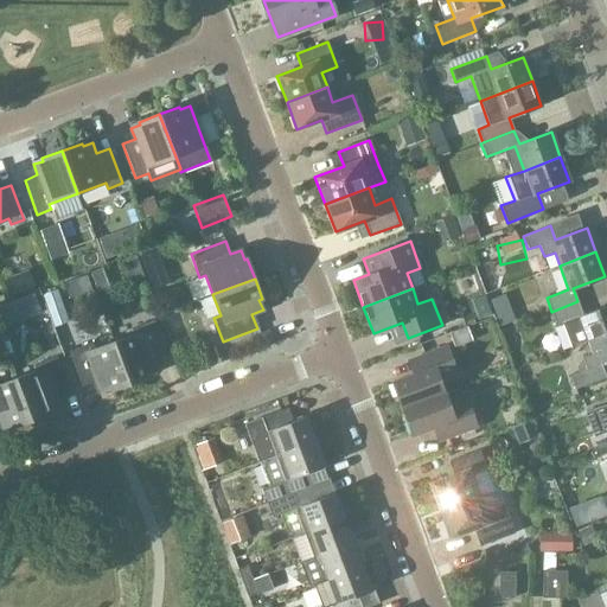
[(588,342),(606,333),(606,305),(583,314),(577,301),(551,312),(556,325),(562,323),(570,347),(588,342)]
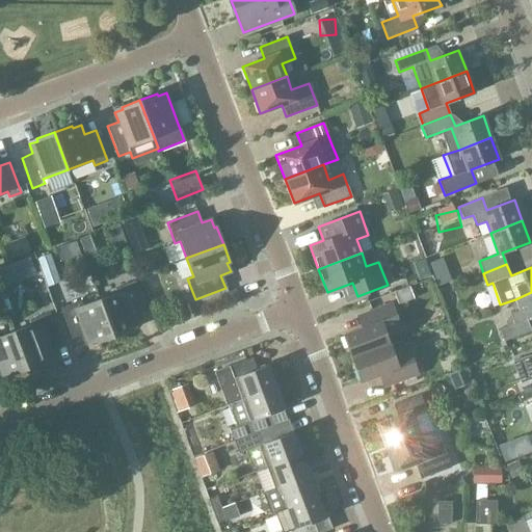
[(113,336),(131,329),(130,327),(138,324),(135,315),(147,311),(135,281),(114,288),(116,293),(100,299),(113,336)]
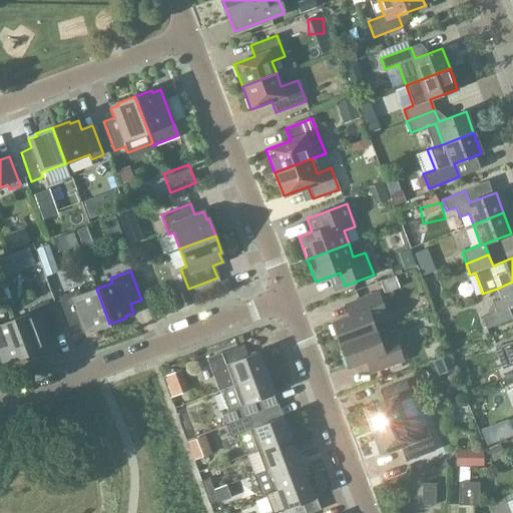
[(512,282),(497,289),(501,300),(492,303),(495,312),(481,317),(486,329),(512,319),(508,308),(512,306),(512,282)]
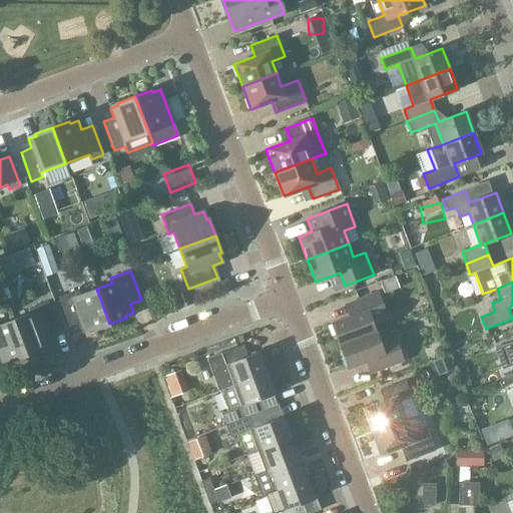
[(77,290),(58,297),(69,327),(80,323),(83,332),(91,329),(92,331),(109,324),(96,289),(79,295),(77,290)]
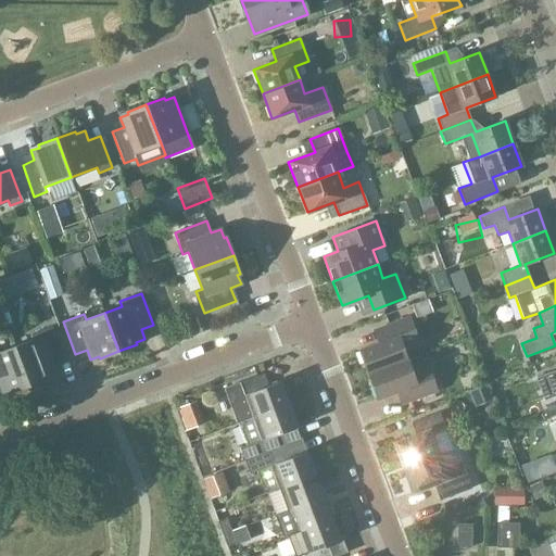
[(368,375),(406,359),(402,346),(418,341),(409,317),(382,327),(387,340),(358,350),(368,375)]
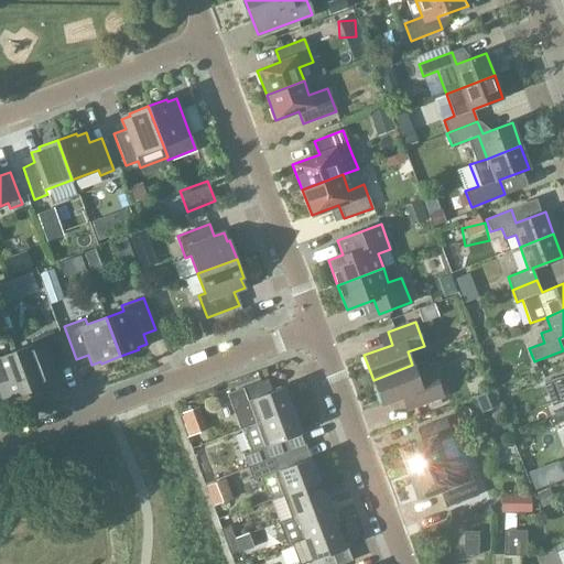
[(30,390),(49,383),(47,381),(56,378),(52,368),(64,364),(52,331),(31,339),(33,345),(14,351),(30,390)]
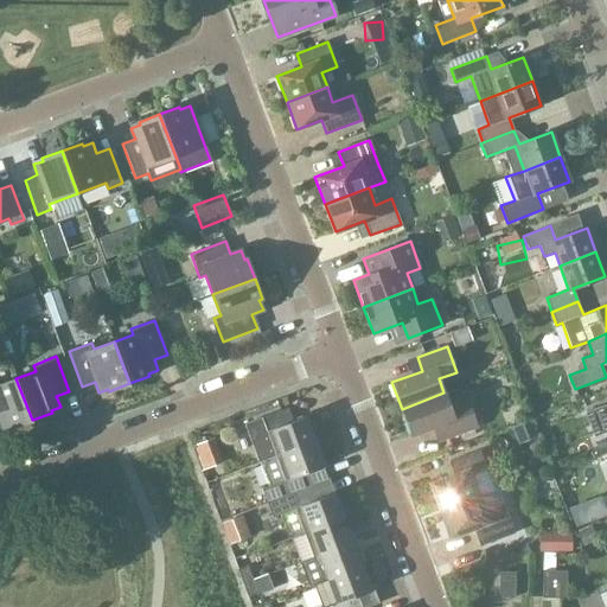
[(12,428),(32,420),(16,378),(0,383),(0,425),(1,428),(11,425),(12,428)]
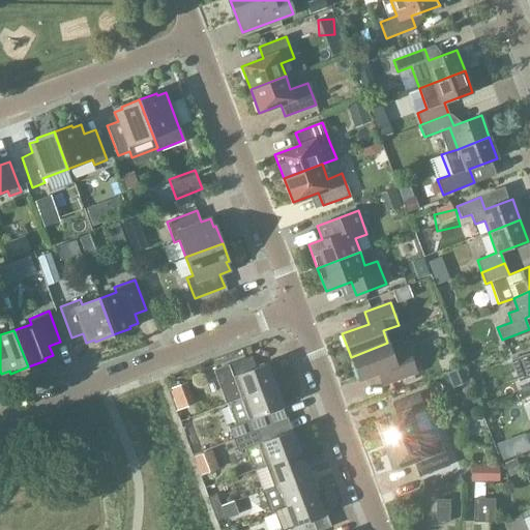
[(416,372),(408,350),(392,355),(387,343),(351,357),(359,380),(386,370),(390,382),(416,372)]
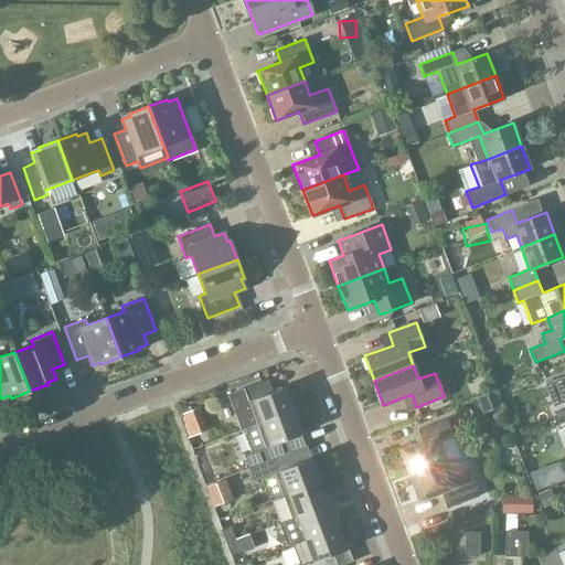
[(564,375),(544,384),(553,407),(564,402),(564,375)]
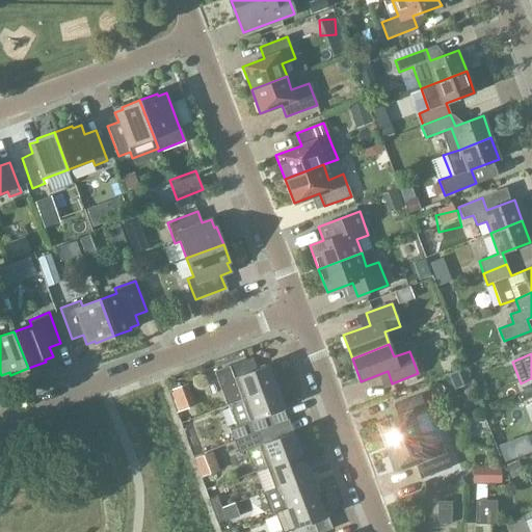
[(276,387),(268,365),(257,369),(251,357),(214,371),(227,405),(276,387)]
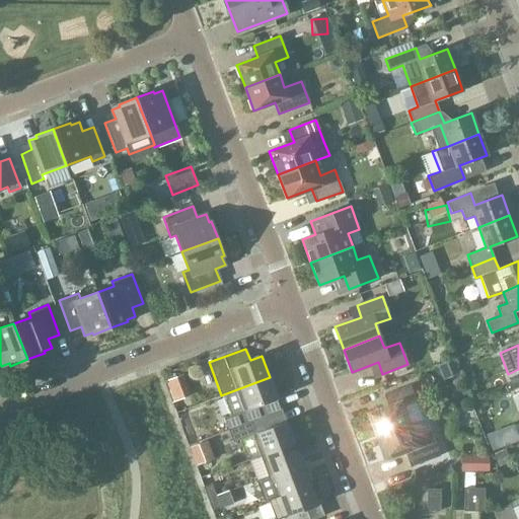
[(266,402),(278,398),(270,377),(221,395),(222,396),(228,393),(226,399),(232,417),(224,420),(228,430),(271,415),(266,402)]
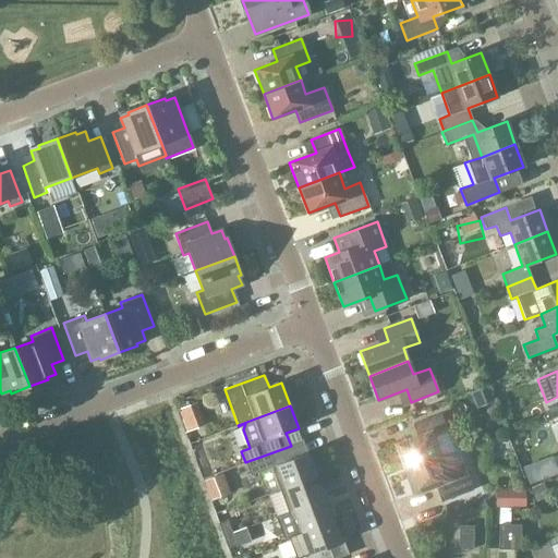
[(183,437),(203,432),(195,408),(177,413),(183,437)]
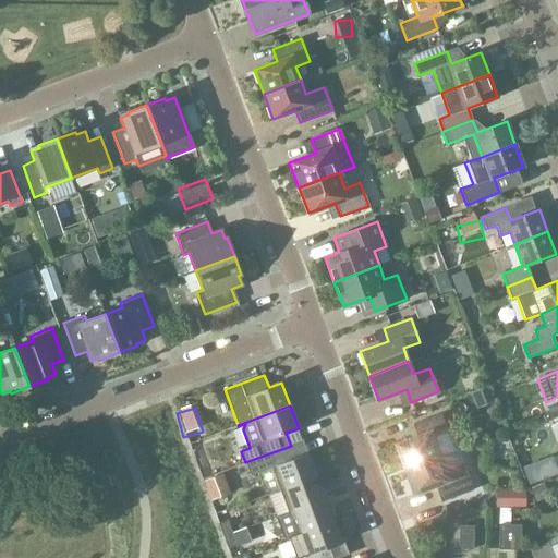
[(416,437),(395,445),(404,469),(453,450),(440,414),(412,424),(416,437)]
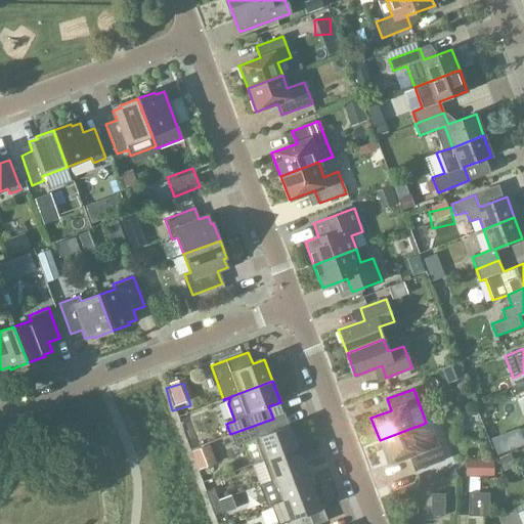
[(297,447),(289,426),(277,430),(273,419),(230,434),(235,447),(244,444),(249,459),(255,462),(262,460),(297,447)]
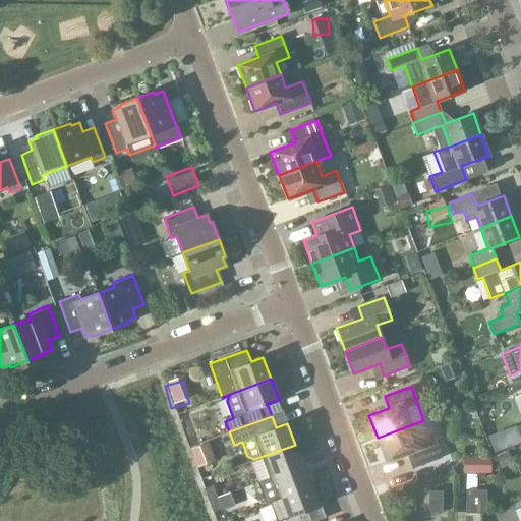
[(423,420),(378,438),(386,461),(406,454),(411,468),(442,457),(427,419),(423,420)]
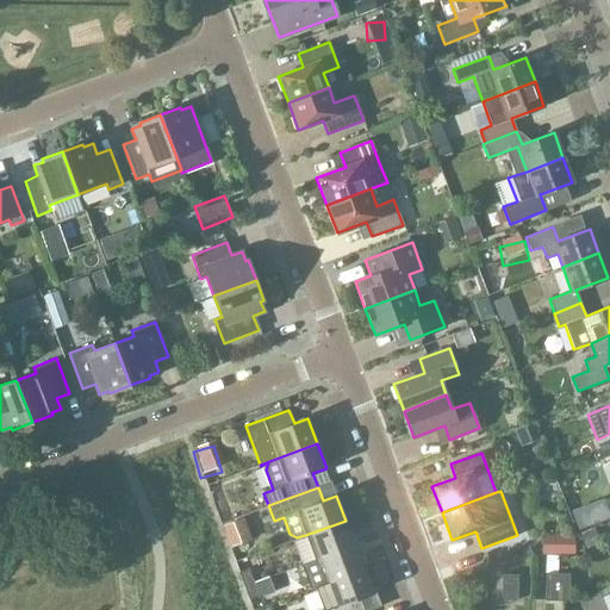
[(223,526),(231,548),(251,541),(243,518),(223,526)]
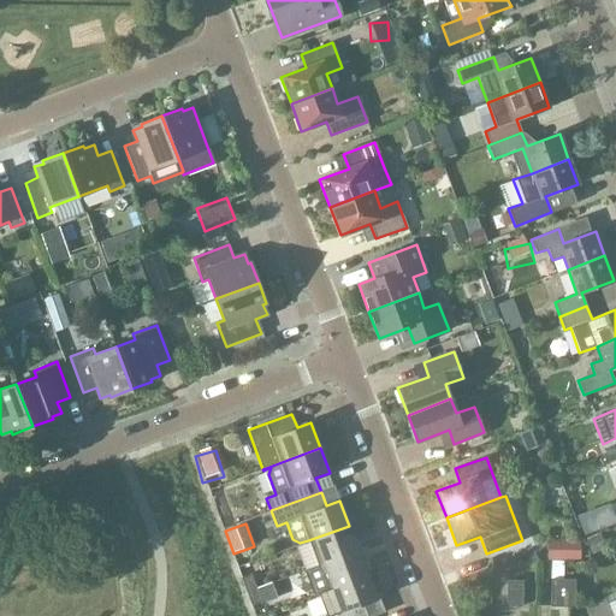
[(318,566),(359,550),(349,526),(308,540),(318,566)]
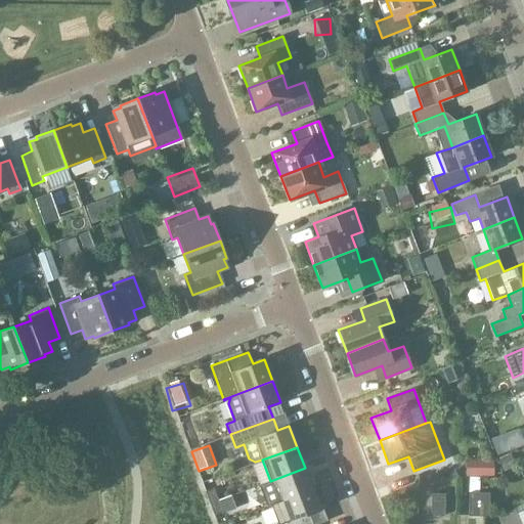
[(493,461),(466,460),(466,476),(492,477),(493,461)]
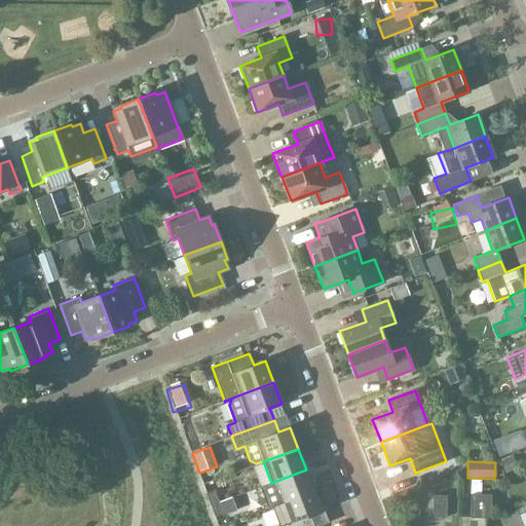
[(267,508),(313,490),(306,470),(271,483),(259,487),(267,508)]
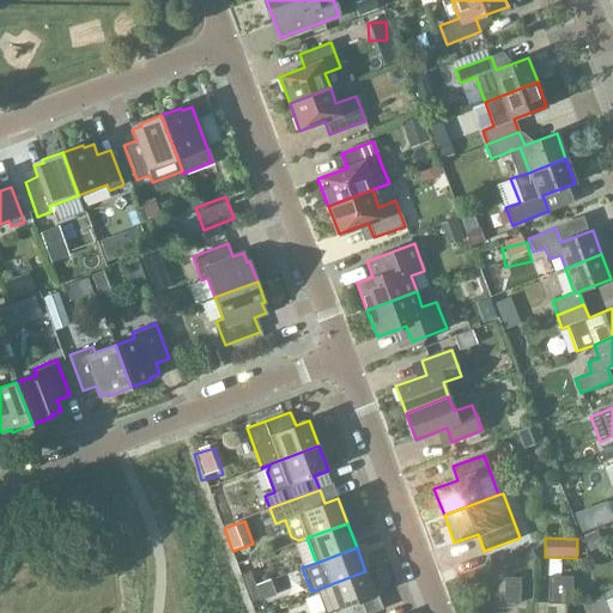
[(249,571),(240,575),(244,589),(255,586),(249,571)]
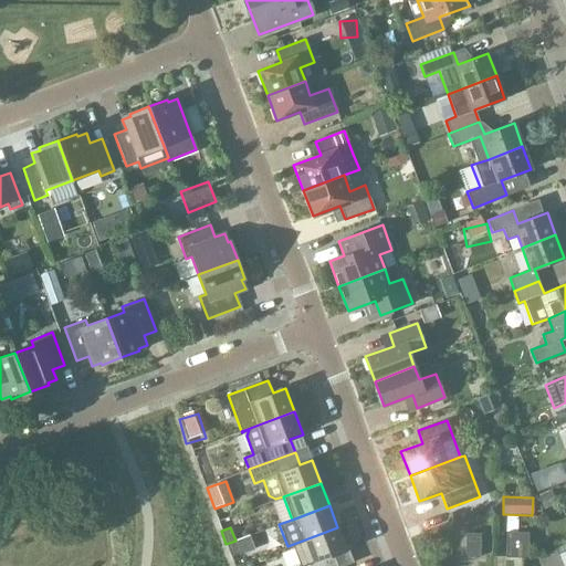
[(337,565),(334,555),(346,551),(337,527),(287,546),(287,547),(292,545),(300,565),(304,565),(308,565),(337,565)]
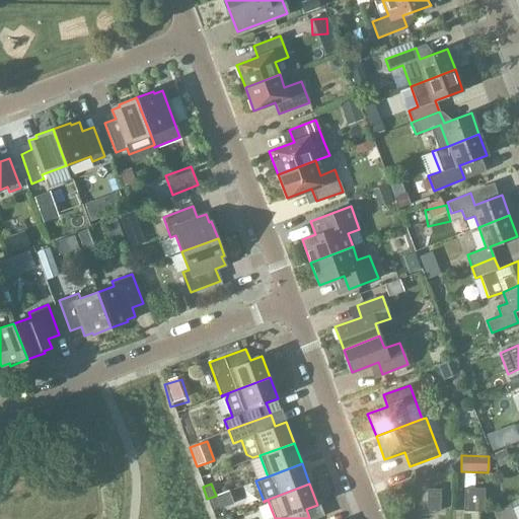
[(464,511),(484,511),(485,488),(464,488),(464,511)]
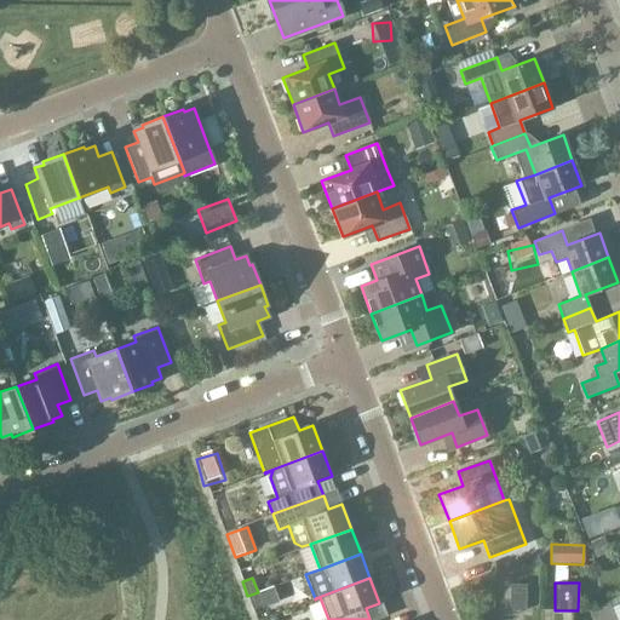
[(510,584),(510,610),(526,610),(526,584),(510,584)]
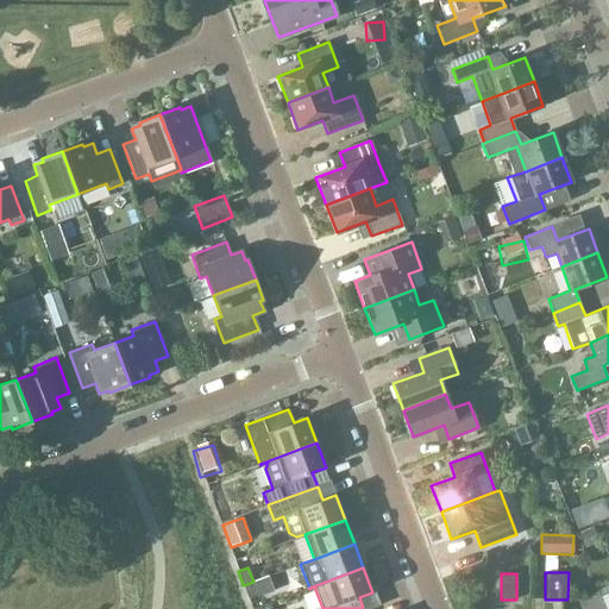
[(253,582),(243,585),(249,600),(258,595),(253,582)]
